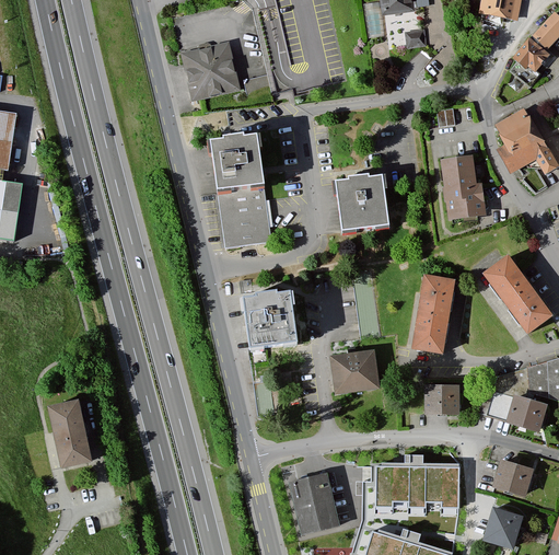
[(380,0),(382,13),(416,8),(415,6),(430,3),(429,0),(380,0)]
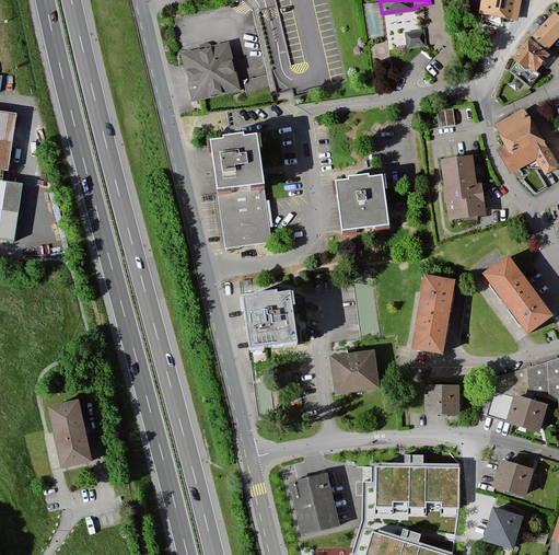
[(478,0),(477,13),(484,15),(482,23),(513,29),(515,21),(521,22),(524,0),(478,0)]
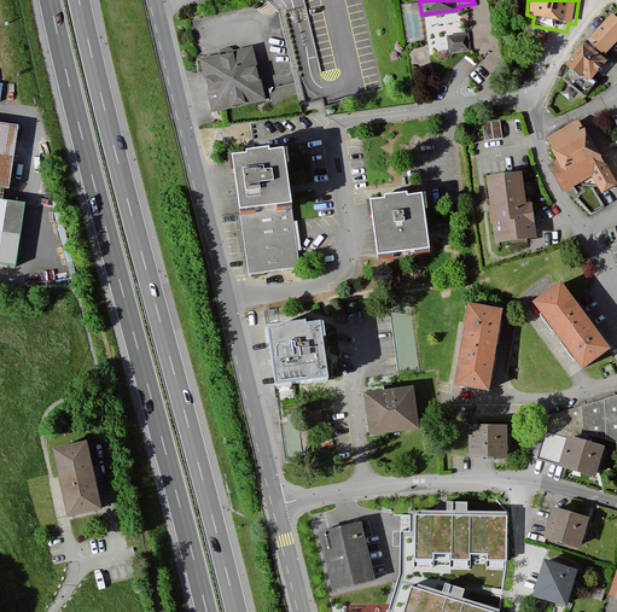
[(604,56),(616,40),(616,11),(613,13),(611,12),(586,42),(583,40),(563,63),(570,69),(564,76),(586,94),(598,81),(594,77),(609,60),(604,56)]
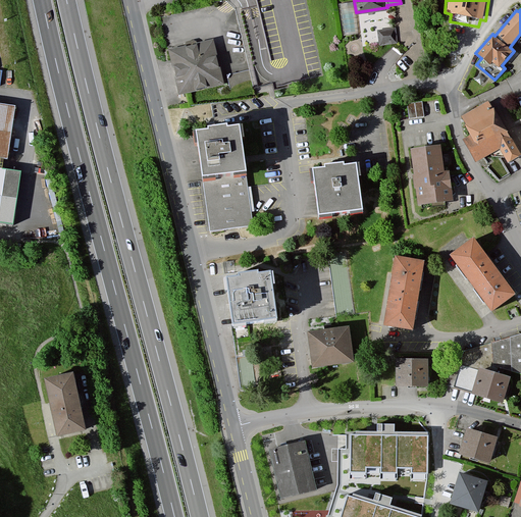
[(398,40),(396,24),(377,27),(379,43),(398,40)]
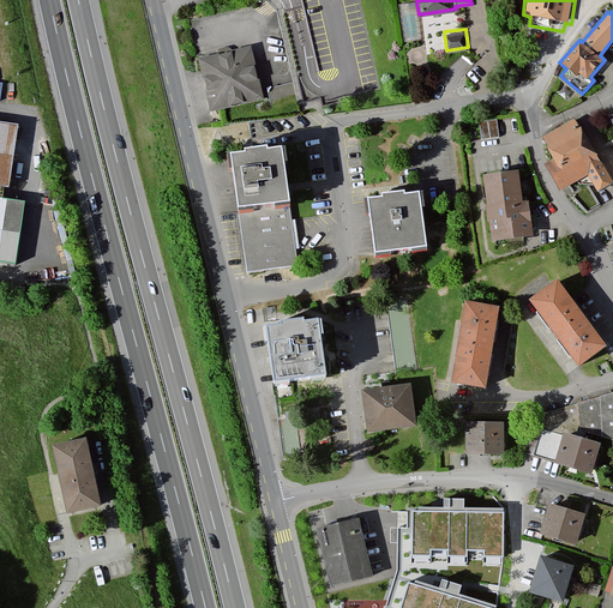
[(264,95),(251,43),(199,56),(196,58),(198,65),(210,109),(264,95)]
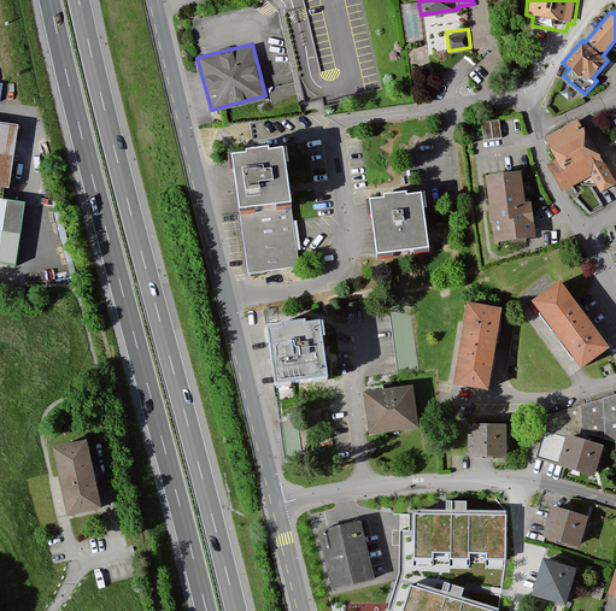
[(297,76),(271,81),(274,98),(300,93),(297,76)]
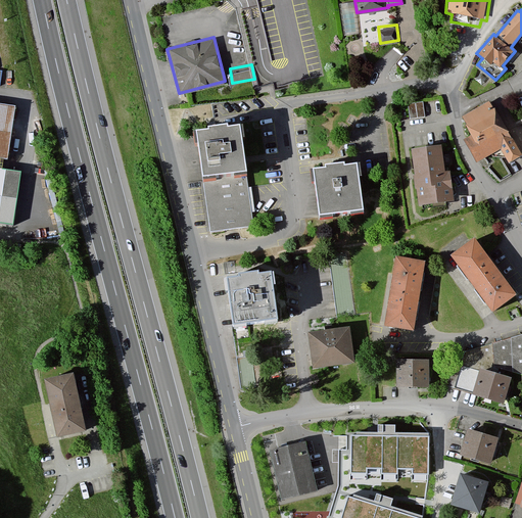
[(471,135),(464,139),(477,160),(501,147),(510,161),(521,155),(521,152),(489,98),(462,115),(467,124),(465,125),(471,135)]
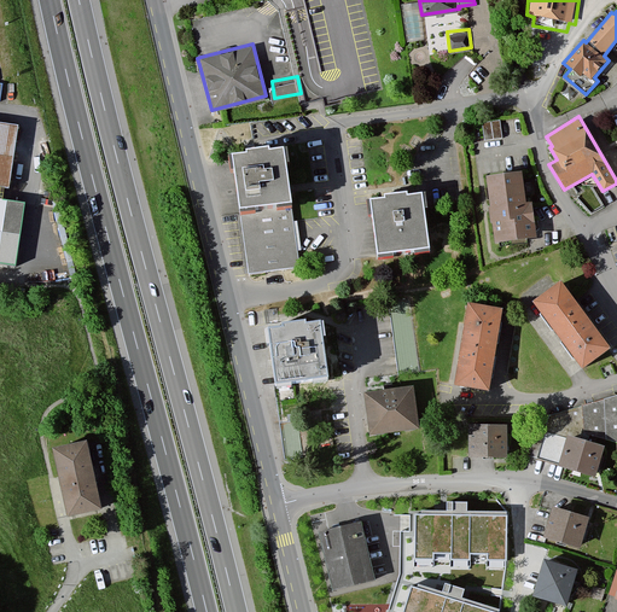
[(0,261),(17,264),(27,202),(1,198),(4,185),(7,186),(17,124),(0,121),(0,261)]
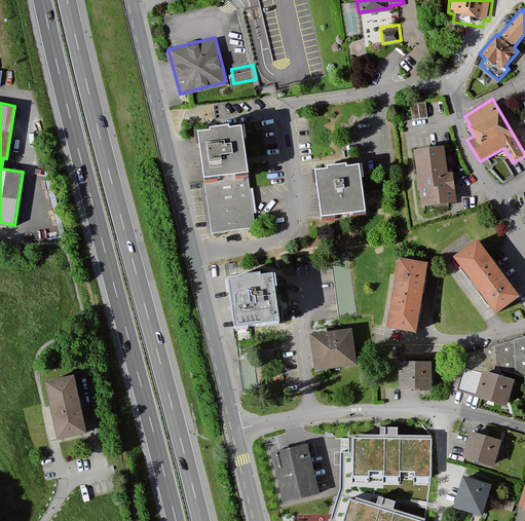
[(247,175),(241,176),(235,129),(223,132),(223,127),(202,131),(203,133),(190,135),(197,182),(203,181),(212,231),(255,225),(247,175)]
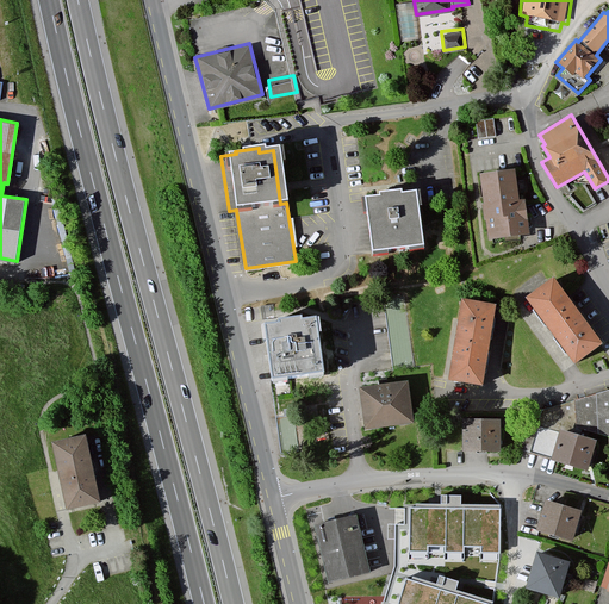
[(515,169),(478,174),(483,204),(480,205),(483,219),(485,219),(488,238),(530,234),(526,198),(519,199),(515,169)]
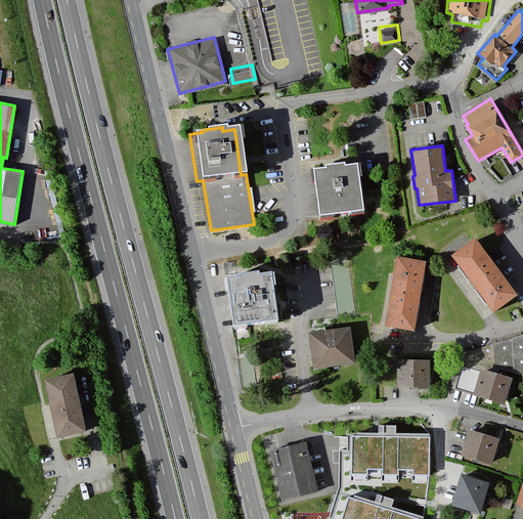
[(342,164),(322,166),(323,170),(309,172),(316,218),(360,212),(354,165),(342,167),(342,164)]
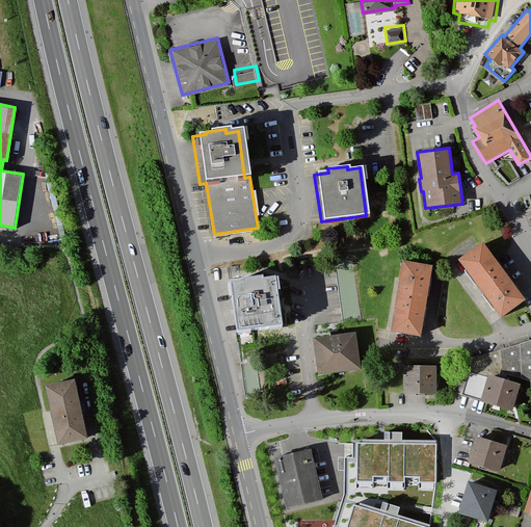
[(524,299),(479,242),(455,261),(501,318),(524,299)]
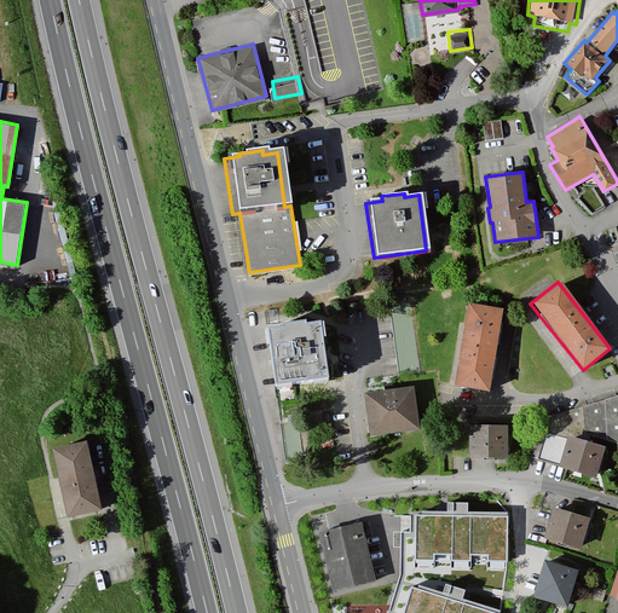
[(400,368),(422,364),(413,293),(391,295),(400,368)]
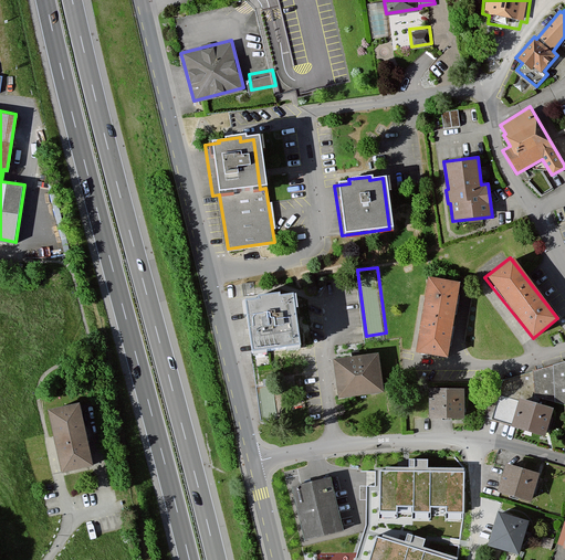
[(445,357),(458,282),(427,276),(414,352),(445,357)]
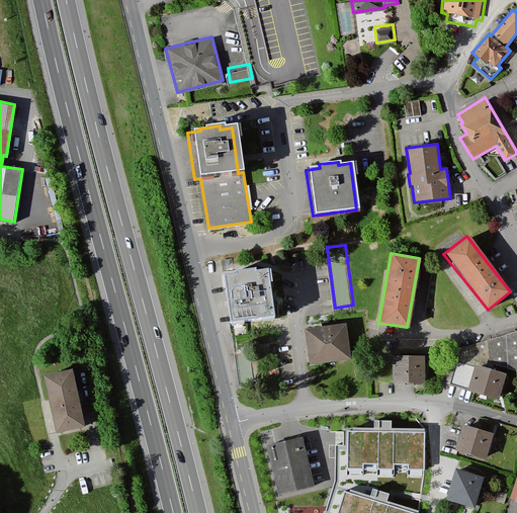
[(257,265),(239,267),(239,271),(226,273),(233,319),(276,313),(270,266),(258,268),(257,265)]
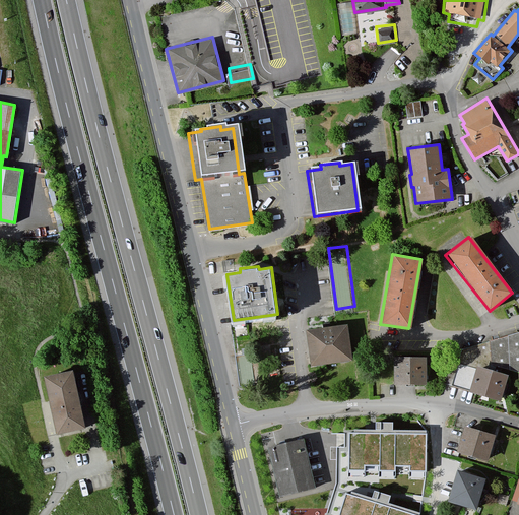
[(352,360),(346,323),(305,330),(311,366),(352,360)]
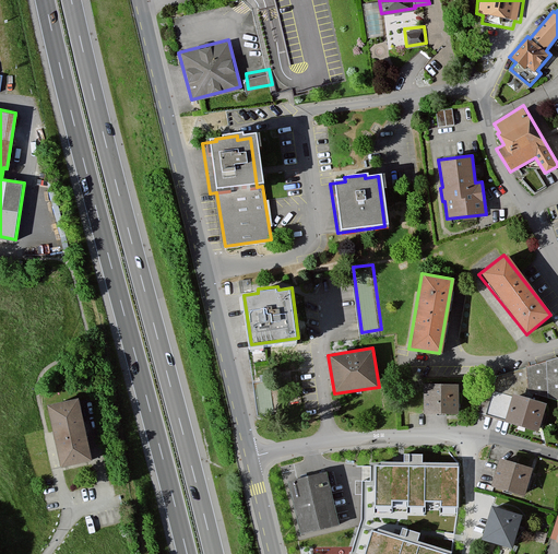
[(458,413),(458,384),(422,384),(422,413),(458,413)]
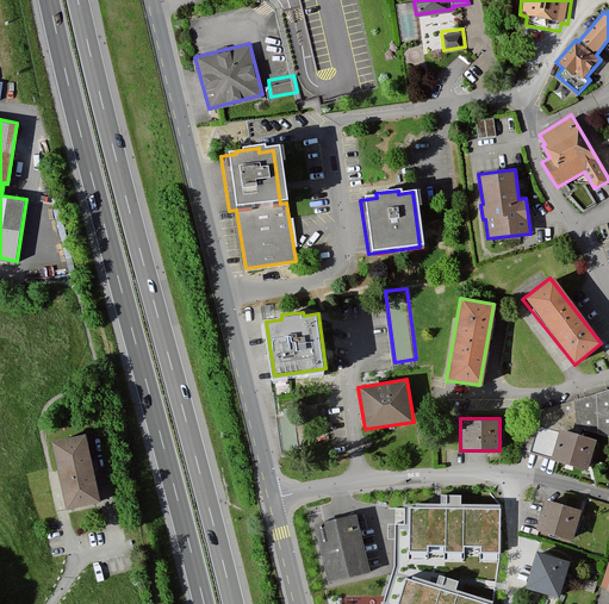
[(597,440),(558,429),(550,460),(589,471),(597,440)]
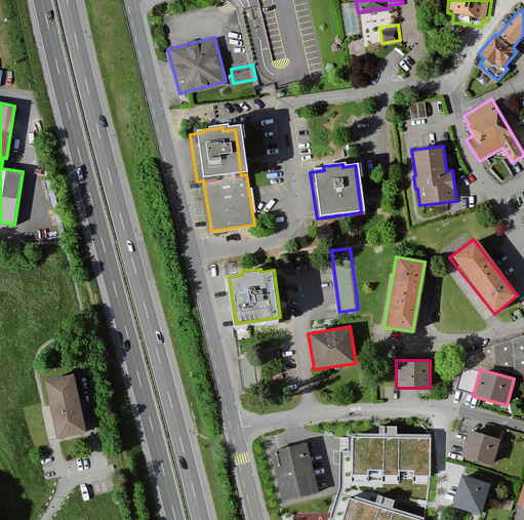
[(74,374),(45,382),(58,439),(88,432),(74,374)]
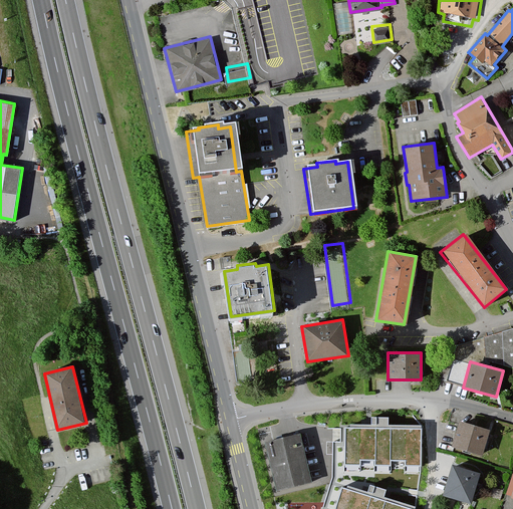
[(451,446),(482,454),(489,430),(458,422),(451,446)]
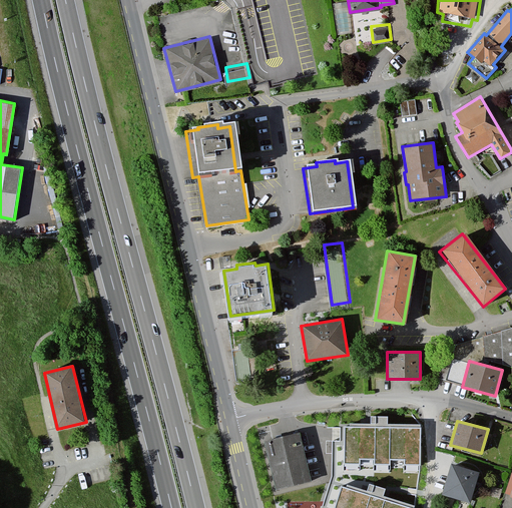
[(422,423),(345,422),(345,459),(362,460),(362,455),(375,455),(375,460),(392,460),(392,455),(405,456),(405,460),(421,460),(422,423)]
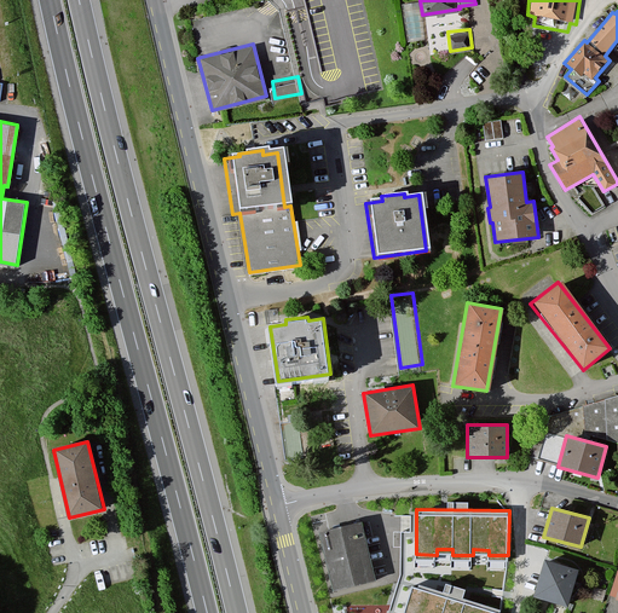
[(359,520),(317,531),(331,591),(375,580),(359,520)]
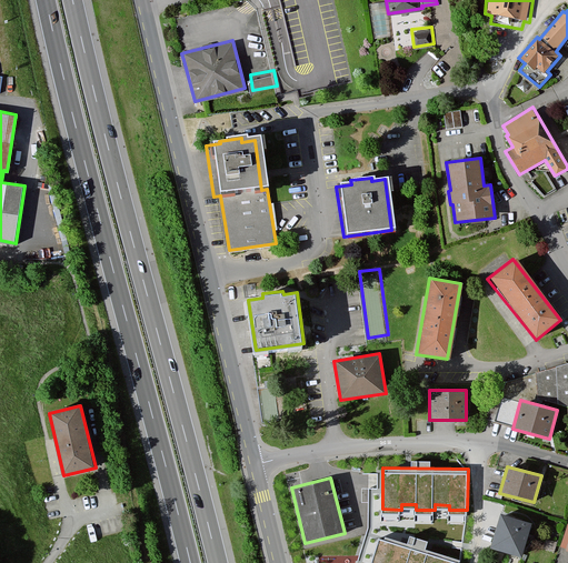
[(521,558),(530,523),(498,514),(488,549),(521,558)]
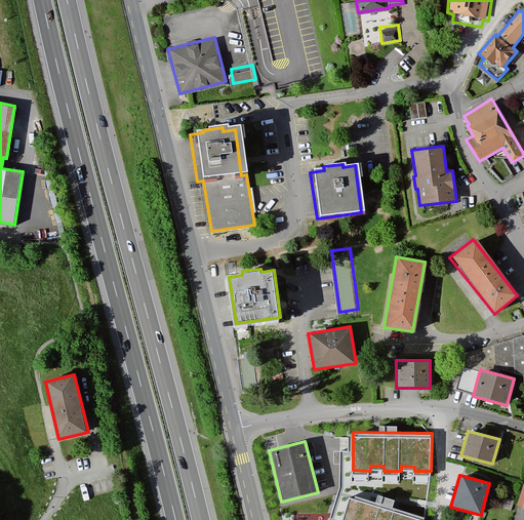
[(424,519),(426,516),(351,492),(341,519),(424,519)]
